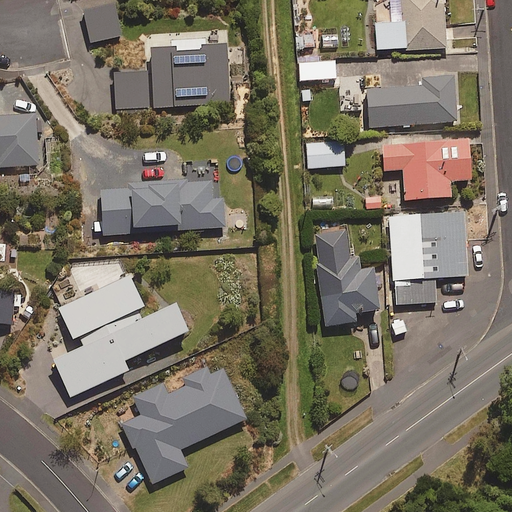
[(446,47),(444,0),(401,0),(402,18),(375,19),(376,49),(446,47)]
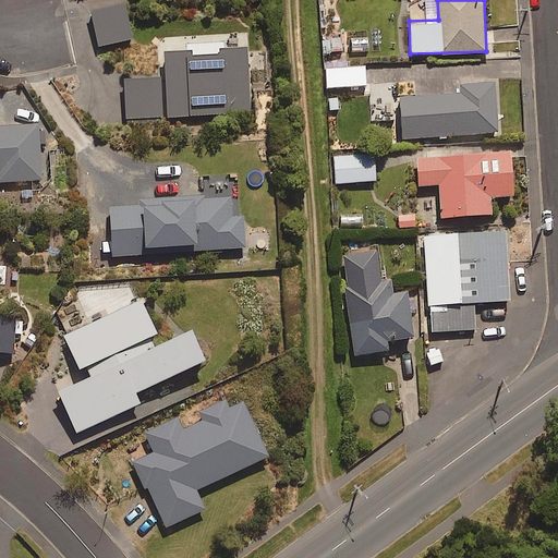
[(130,39),(122,5),(91,12),(97,46),(130,39)]
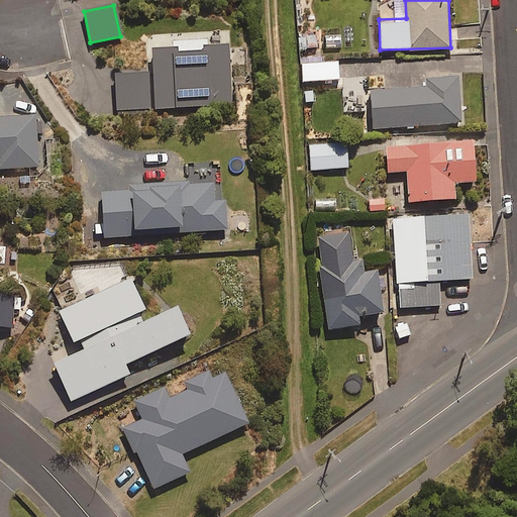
[(298,50),(317,50),(317,41),(329,41),(329,28),(298,29),(298,50)]
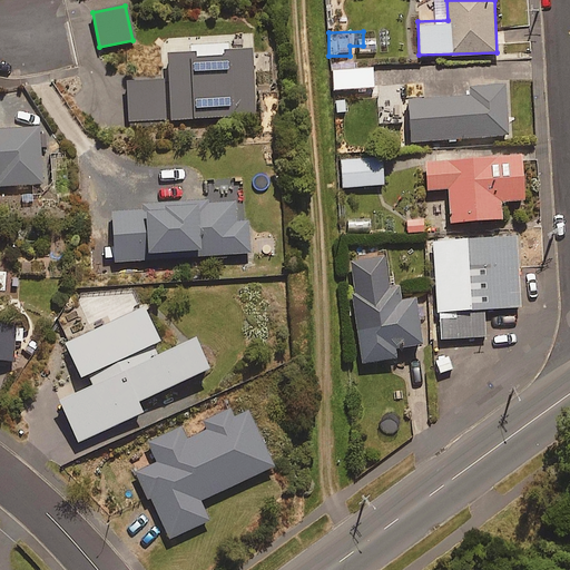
[(193,55),(193,50),(163,52),(165,79),(125,81),(128,123),(253,115),(248,47),(219,49),(219,52),(193,55)]
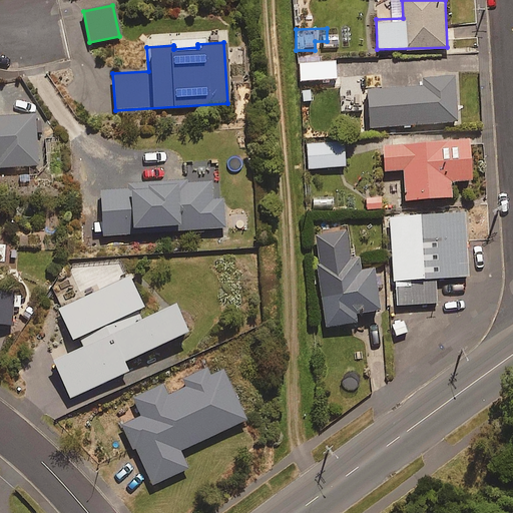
[(335,79),(334,62),(298,64),(299,81),(335,79)]
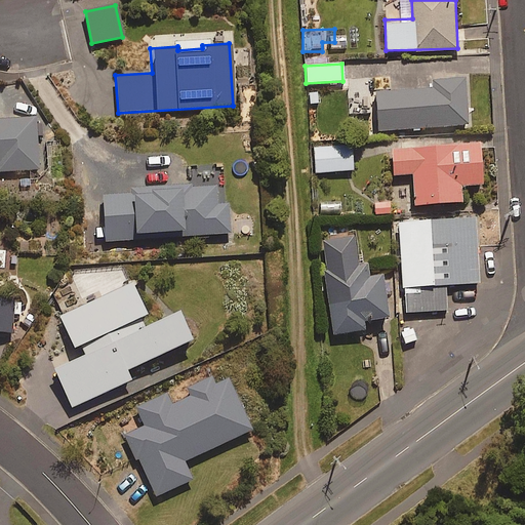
[(371,79),(348,79),(349,114),(371,113),(371,79)]
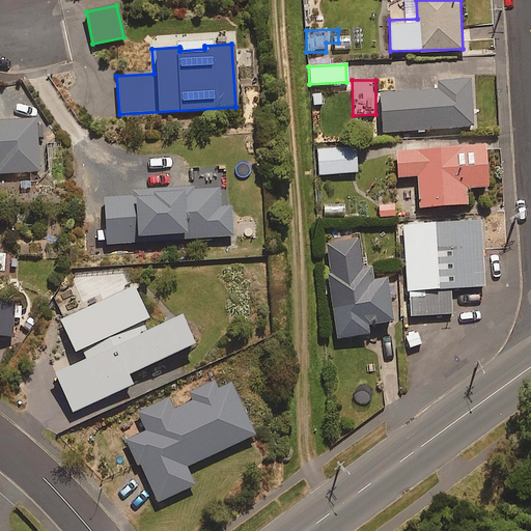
[(470,128),(469,80),(437,81),(437,90),(379,92),(381,131),(470,128)]
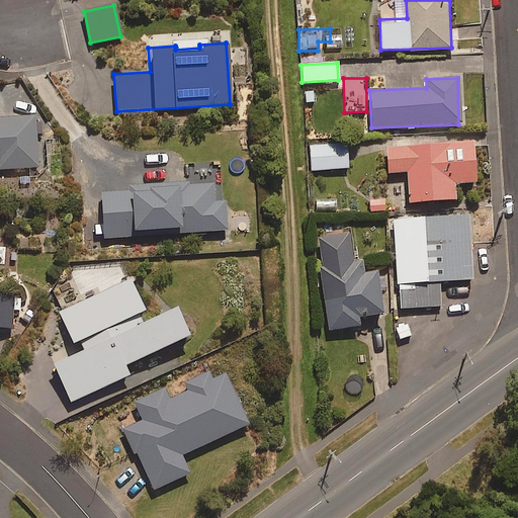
[(0,171),(38,171),(37,118),(0,117),(0,171)]
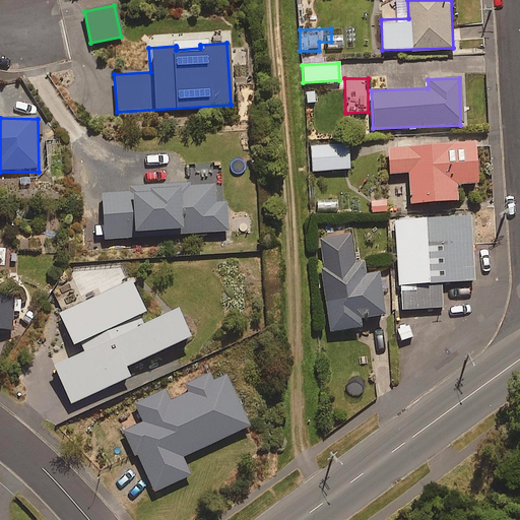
[(474,183),(472,142),(387,148),(389,174),(406,173),(408,203),(455,200),(454,184),(474,183)]
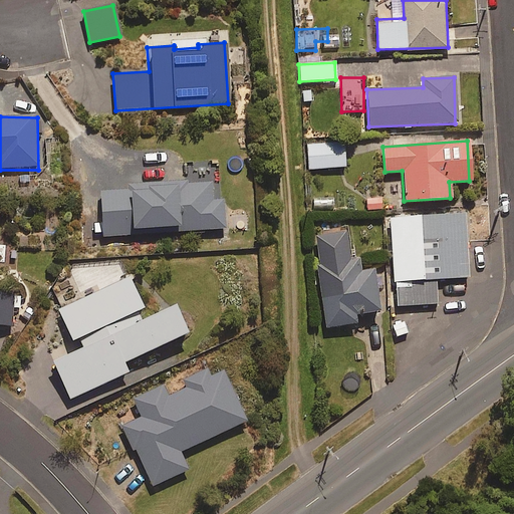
[(344,168),(343,143),(307,144),(307,169),(344,168)]
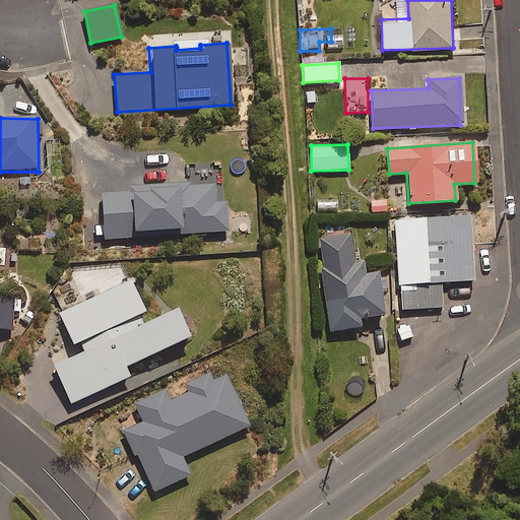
[(215,182),(133,186),(133,192),(104,194),(107,240),(140,238),(139,230),(187,228),(187,233),(230,231),(228,202),(216,202),(215,182)]
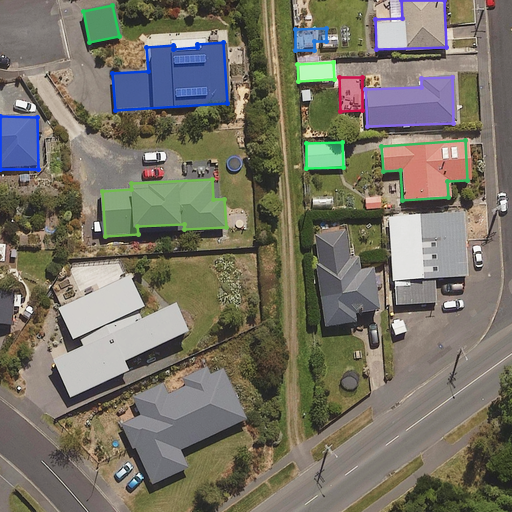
[(463,239),(461,212),(387,217),(393,305),(402,304),(403,317),(415,317),(415,304),(435,303),(433,278),(471,276),(468,238),(463,239)]
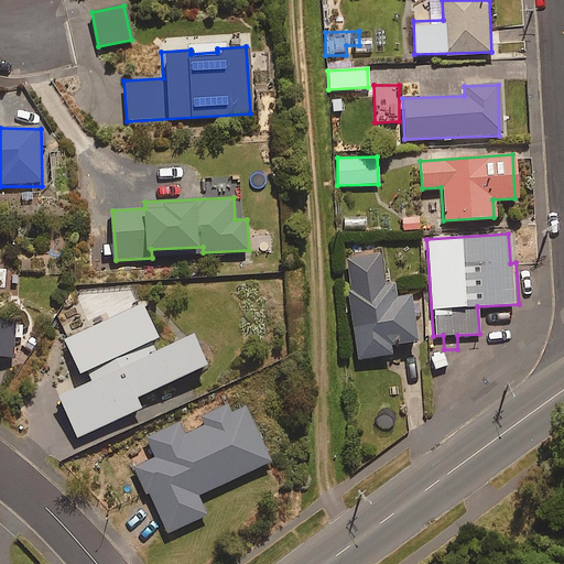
[(382,285),(381,255),(346,257),(353,358),(388,356),(388,344),(412,343),(410,296),(396,297),(394,284),(382,285)]
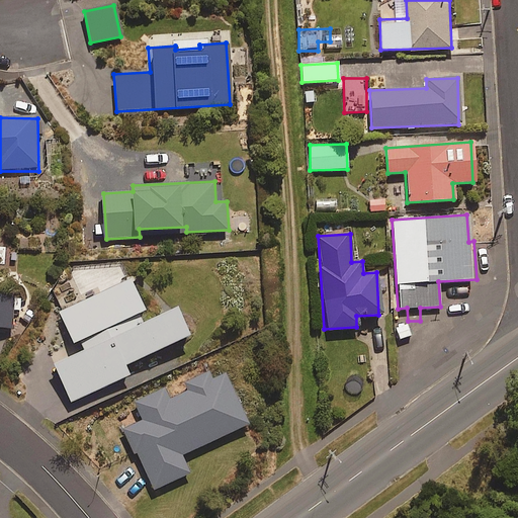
[(152,318),(133,277),(61,312),(79,352),(55,363),(72,402),(132,374),(126,364),(192,333),(179,305),(152,318)]
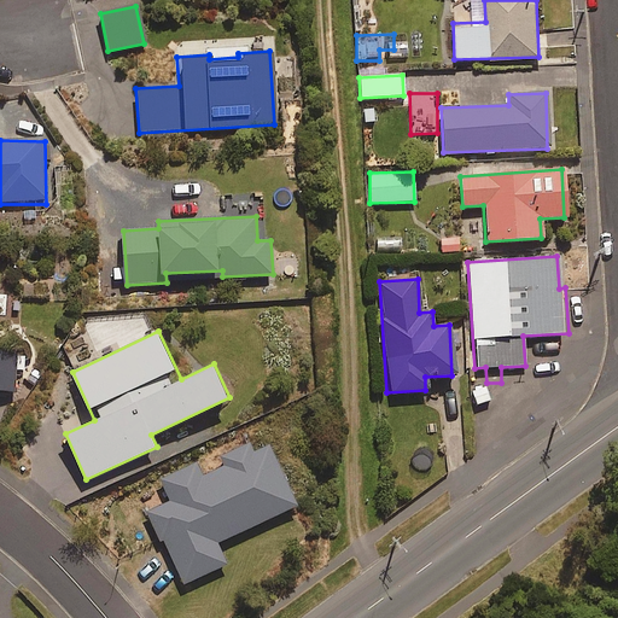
[(0,389),(16,391),(18,348),(0,347),(0,389)]
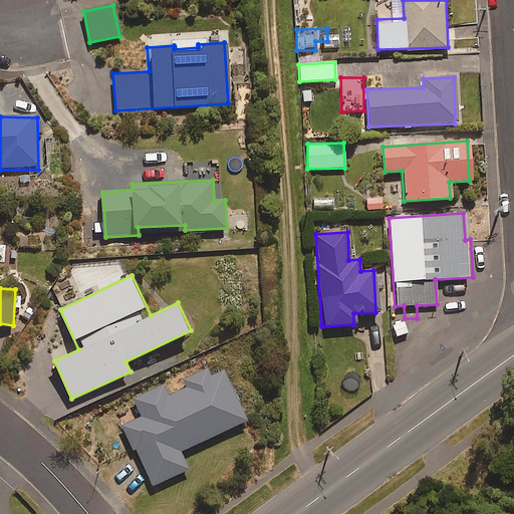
[(210,375),(205,367),(181,379),(185,388),(169,396),(164,384),(134,399),(142,415),(120,425),(133,449),(136,448),(154,485),(190,467),(182,450),(248,418),(225,368),(210,375)]
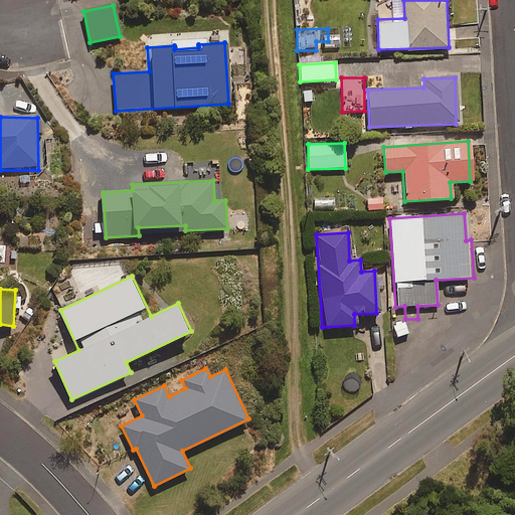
All buildings are outlined.
